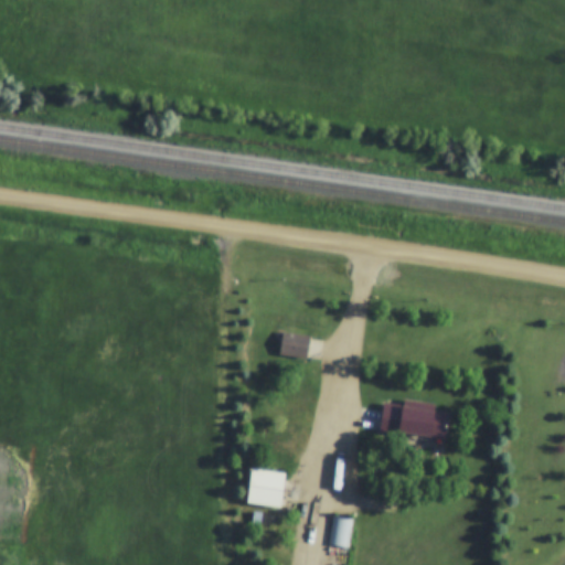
[(283,332),(308,336),(305,359),(279,354),(283,332)]
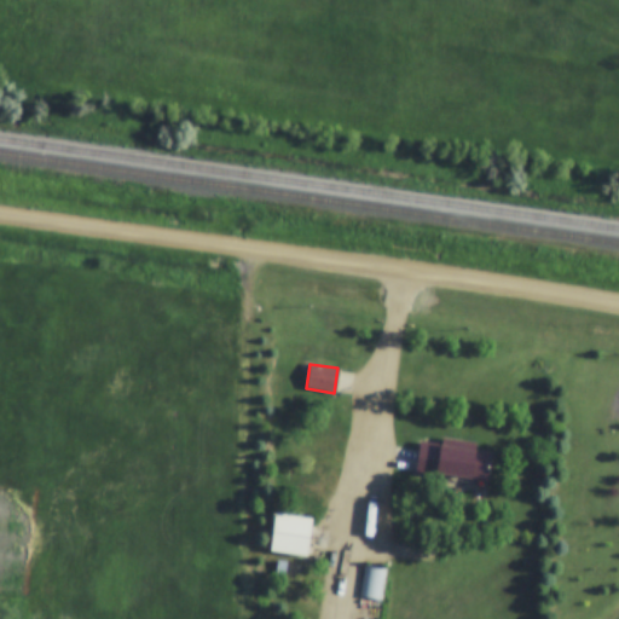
[(420,441),(489,451),(484,480),(435,472),(435,475),(415,473),(420,441)]
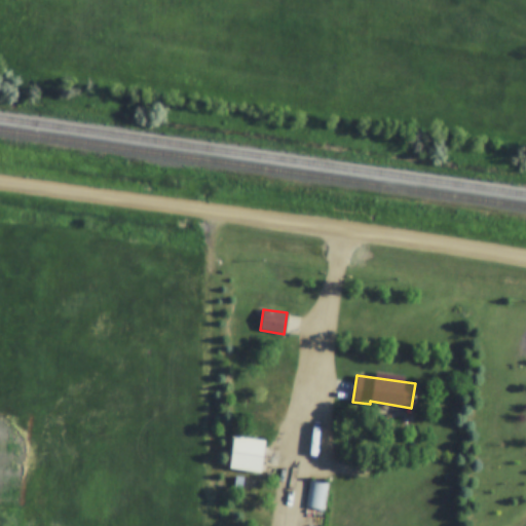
[(265,440),(260,473),(228,467),(233,435),(265,440)]
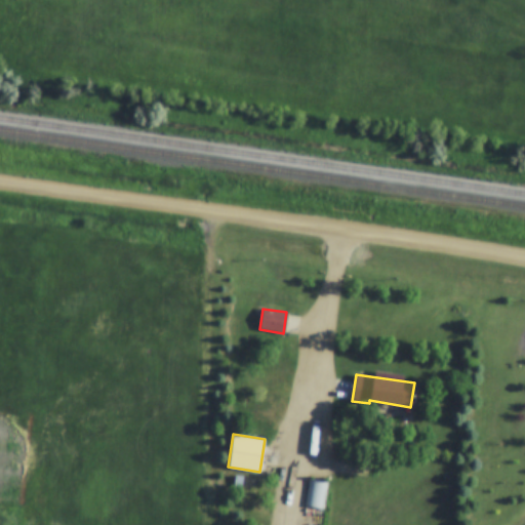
[(310,479),(328,482),(323,509),(305,506),(310,479)]
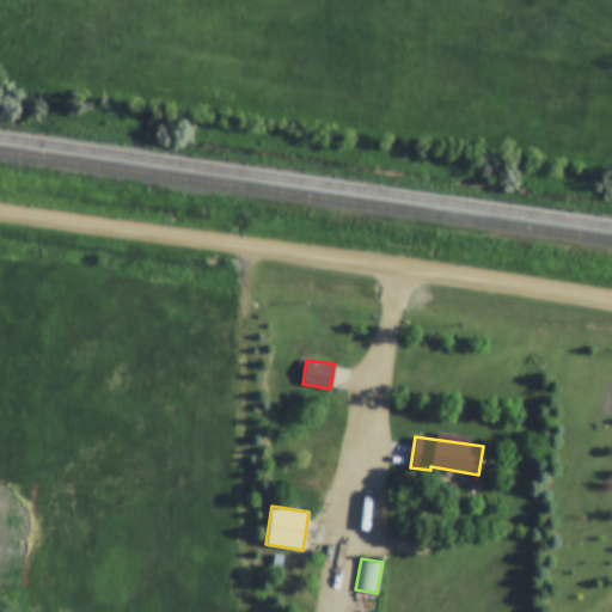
[(295,594),(307,597),(306,605),(293,604),(295,594)]
